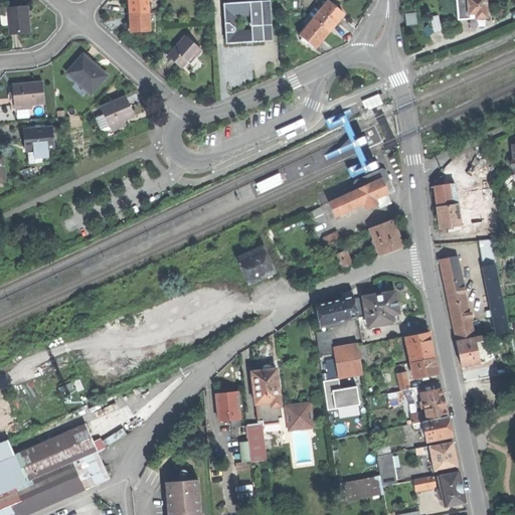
[(130,0),(131,4),(131,14),(150,13),(148,0),(130,0)]
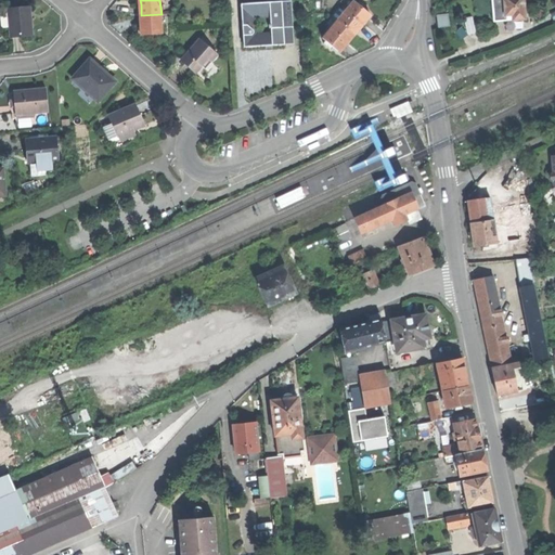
[(270,43),(296,42),(294,10),(285,10),(283,0),(279,0),(243,2),(246,46),(270,43)]
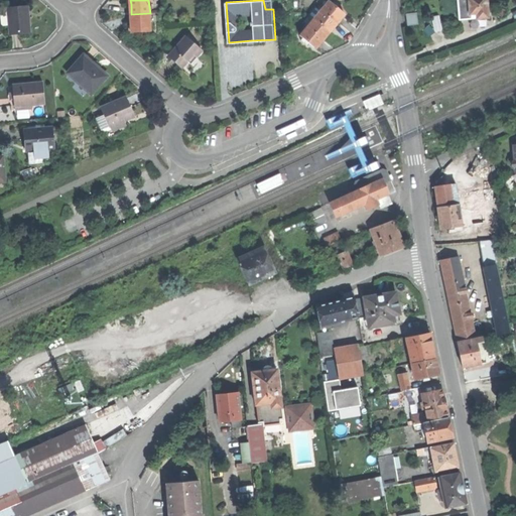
[(272,0),(263,0),(265,9),(273,9),(272,0)]
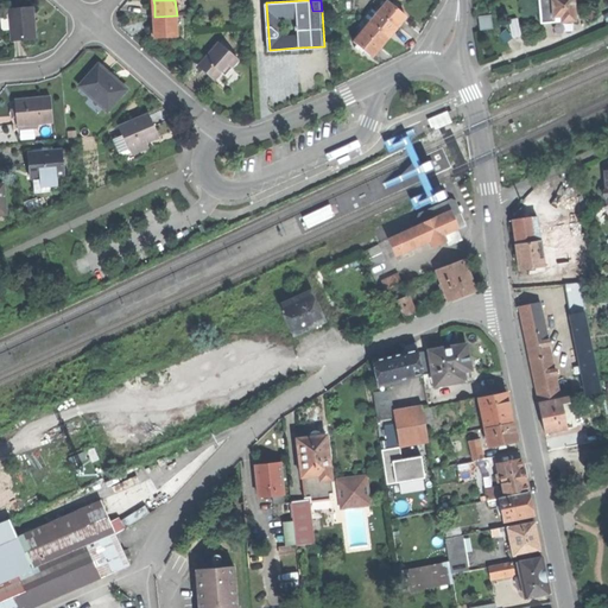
[(373,20),(392,35),(399,25),(409,14),(390,0),(388,0),(379,12),(373,20)]
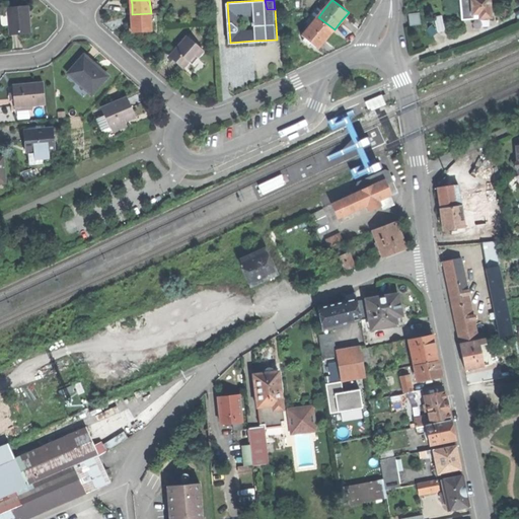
[(463,20),(474,19),(472,0),(461,0),(462,8),(463,20)]
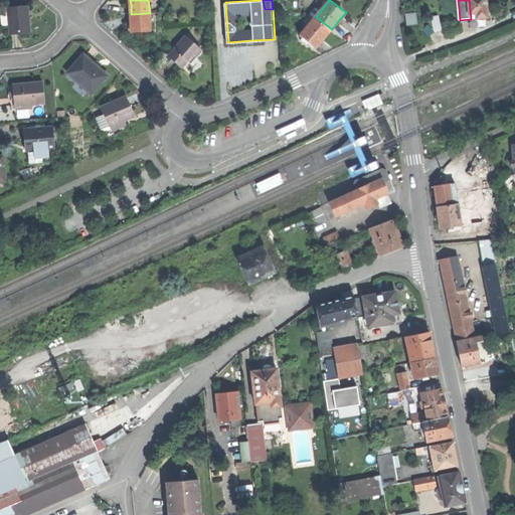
[(469,0),(471,19),(489,18),(487,0),(469,0)]
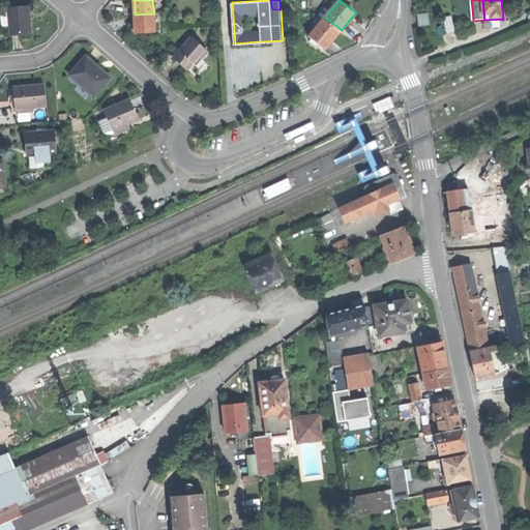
[(10,8),(12,33),(32,32),(30,6),(21,7),(10,8)]
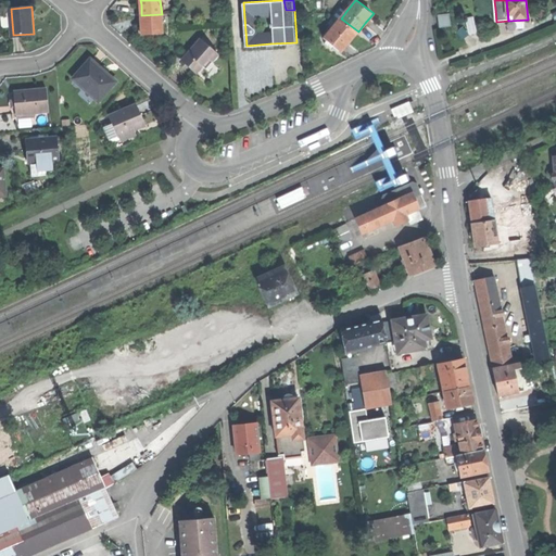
[(342,7),(336,14),(341,19),(346,11),(342,7)]
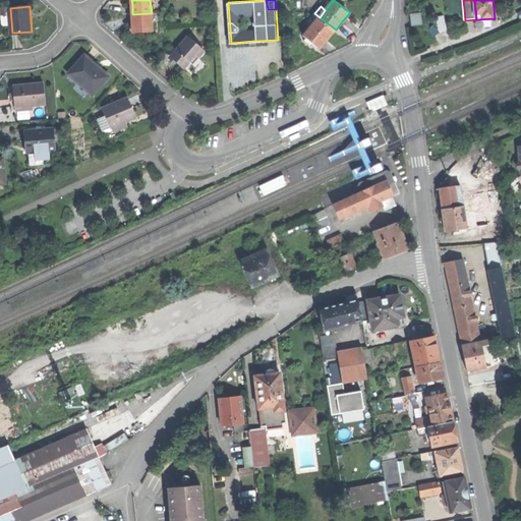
[(133,32),(153,31),(152,13),(132,14),(133,23),(133,32)]
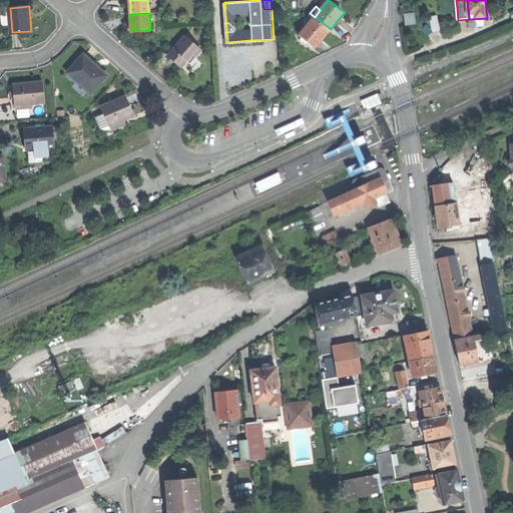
[(304,20),(309,24),(315,17),(310,13),(304,20)]
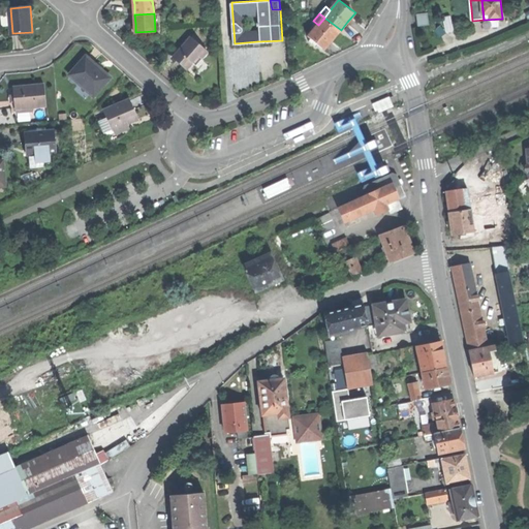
[(419,26),(429,25),(428,14),(418,16),(419,26)]
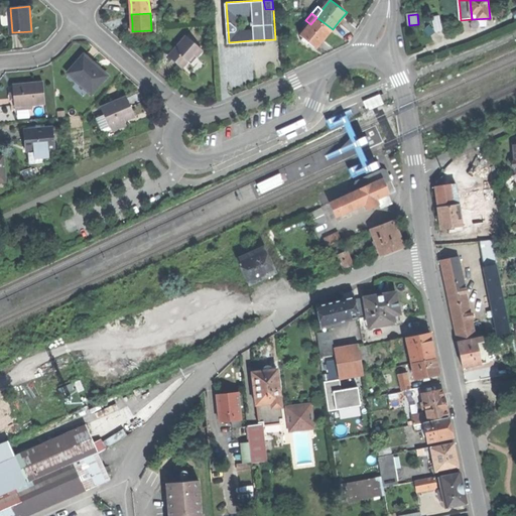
[(433,18),(436,32),(443,30),(440,16),(433,18)]
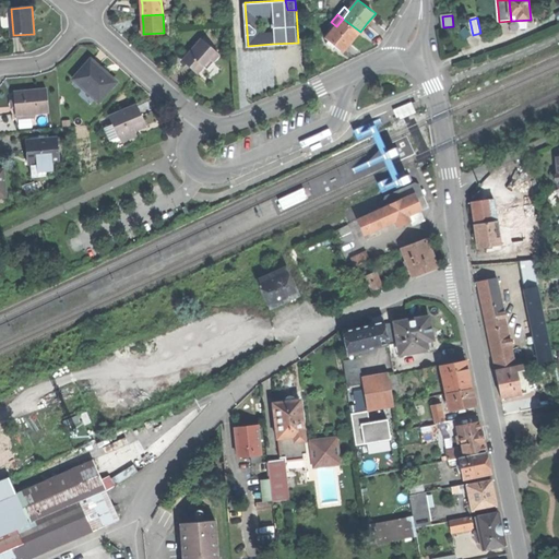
[(353,40),(360,32),(343,19),(336,26),(328,37),(344,51),(353,40)]
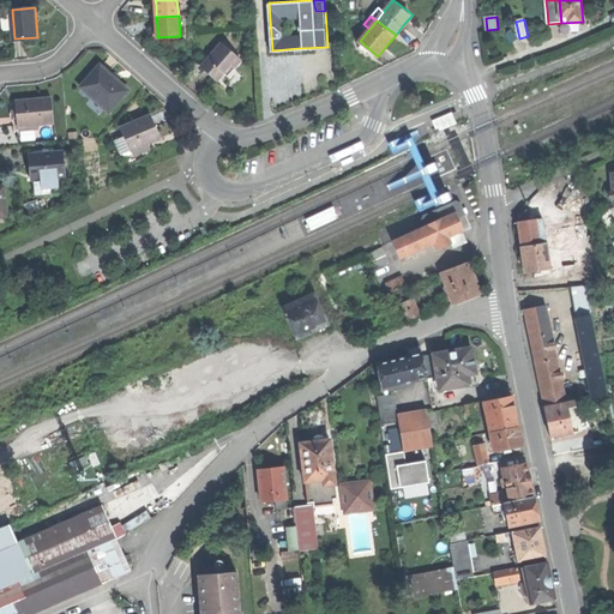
[(210,73),(218,80),(224,73),(230,65),(234,68),(242,59),(222,43),(202,67),(210,73)]
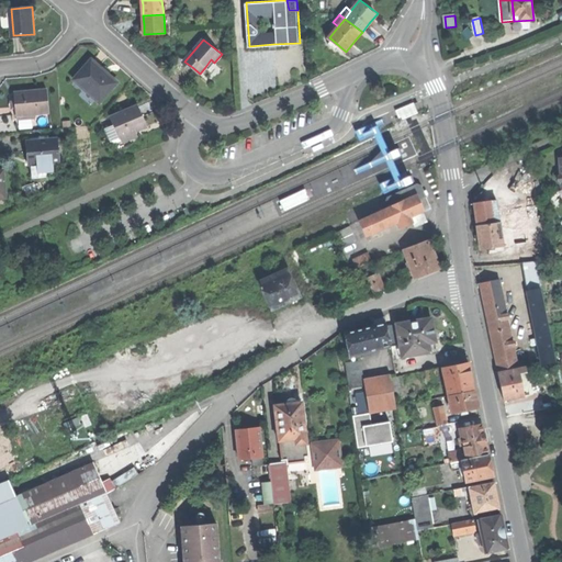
[(101,101),(119,81),(109,74),(108,76),(100,69),(102,67),(93,59),(76,79),(101,101)]
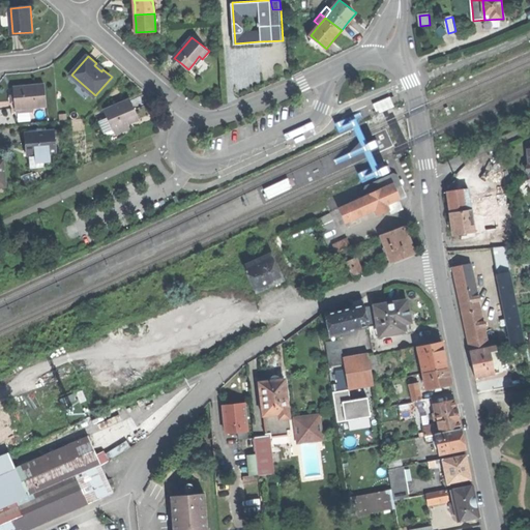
[(197,66),(202,59),(199,56),(194,63),(197,66)]
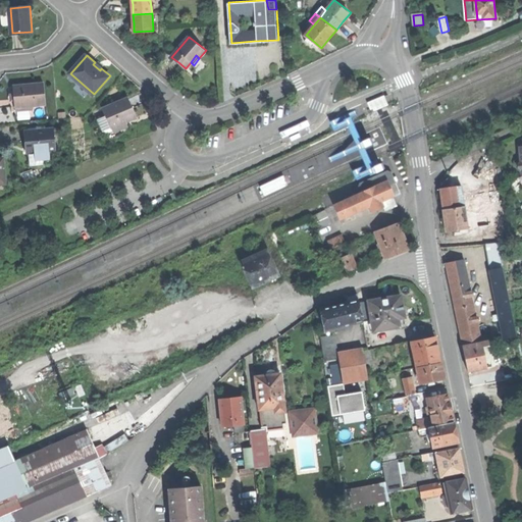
[(45,83),(14,85),(14,93),(15,106),(46,104),(45,83)]
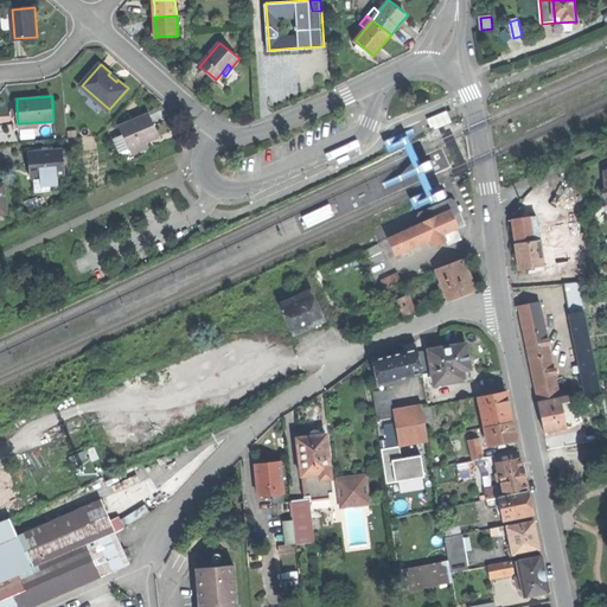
[(453,121),(448,110),(428,119),(432,127),(434,126),(435,128),(453,121)]
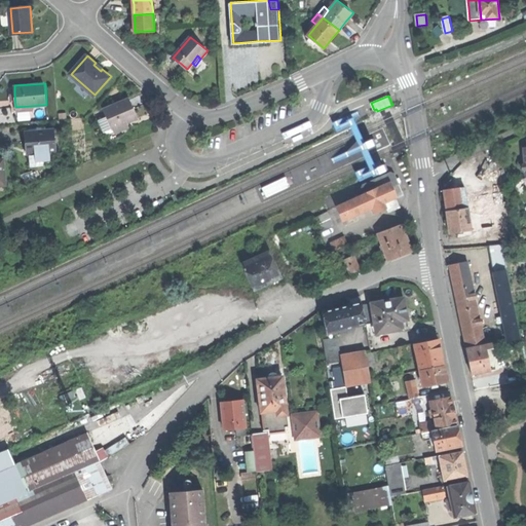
[(105,110),(113,128),(114,128),(123,123),(127,122),(138,117),(134,108),(129,99),(105,110)]
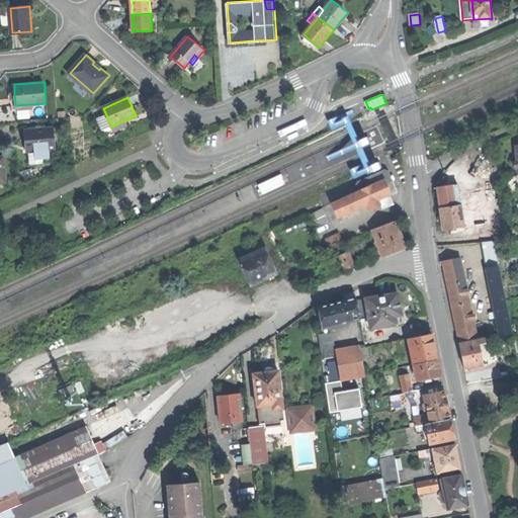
[(123,126),(121,121),(112,126),(114,131),(123,126)]
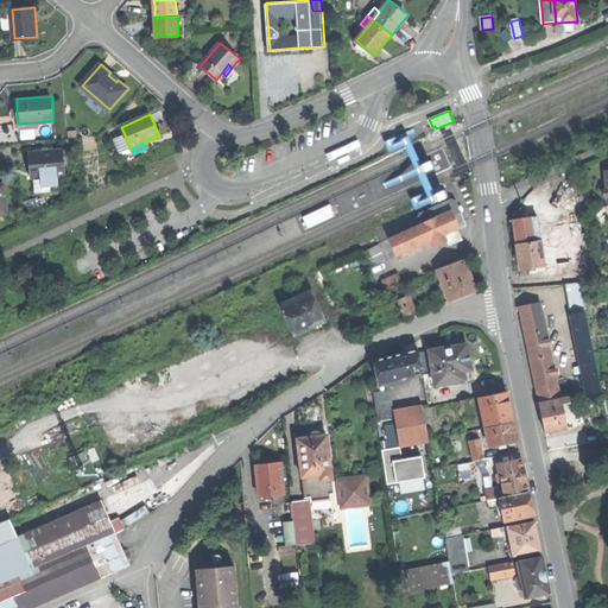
[(64,150),(33,152),(35,165),(36,177),(64,176),(67,175),(64,150)]
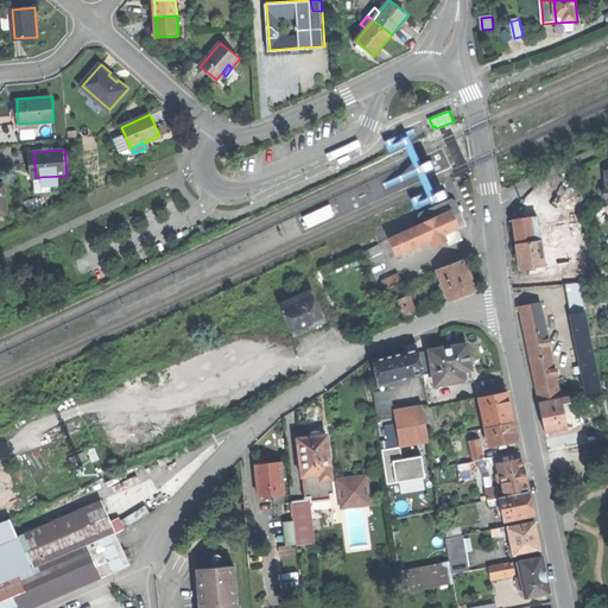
[(350,158),(349,156),(339,162),(339,163),(340,166),(349,162),(352,160),(350,158)]
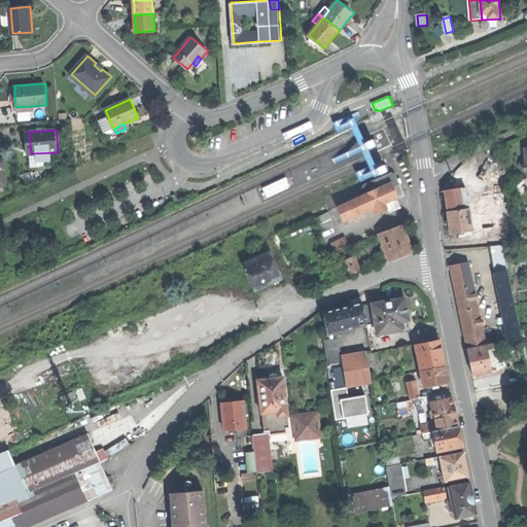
[(56,157),(56,152),(31,153),(32,167),(45,166),(45,164),(50,163),(56,157)]
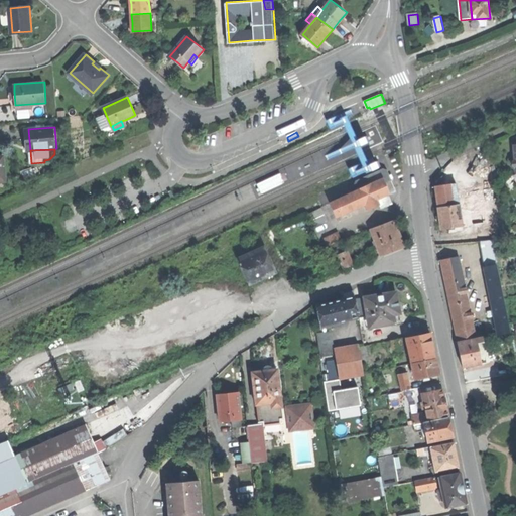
[(390,157),(399,177),(403,175),(394,155),(390,157)]
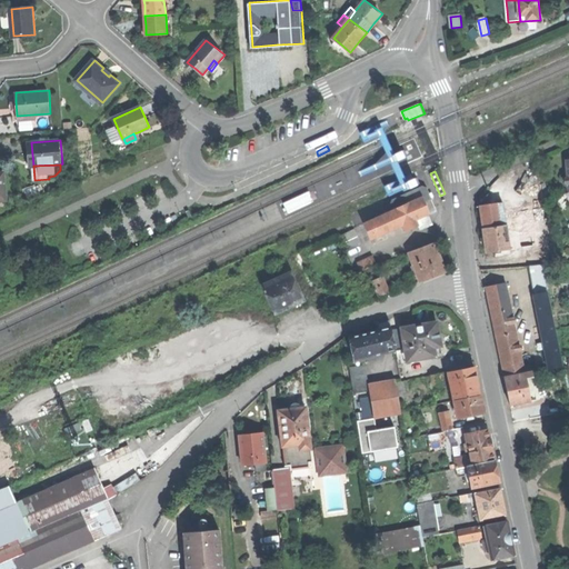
[(390,202),(393,209),(396,208),(419,197),(420,200),(429,197),(425,187),(421,186),(419,187),(401,195),(391,199),(390,202)]
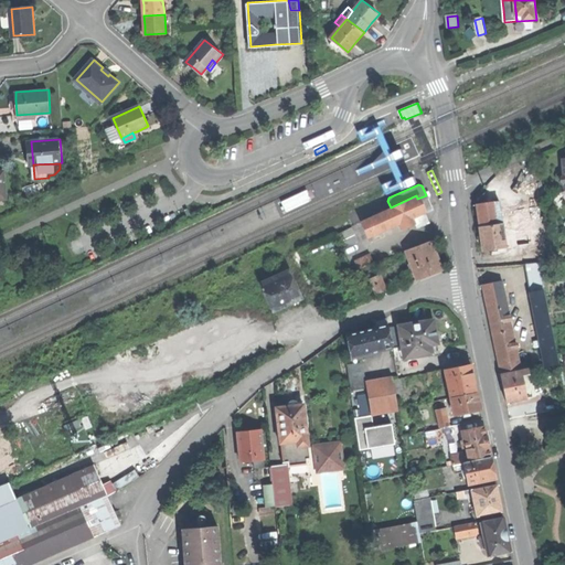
[(417,199),(416,195),(393,206),(391,208),(361,221),(362,222),(368,235),(400,221),(402,226),(413,222),(411,216),(423,211),(420,204),(417,199)]
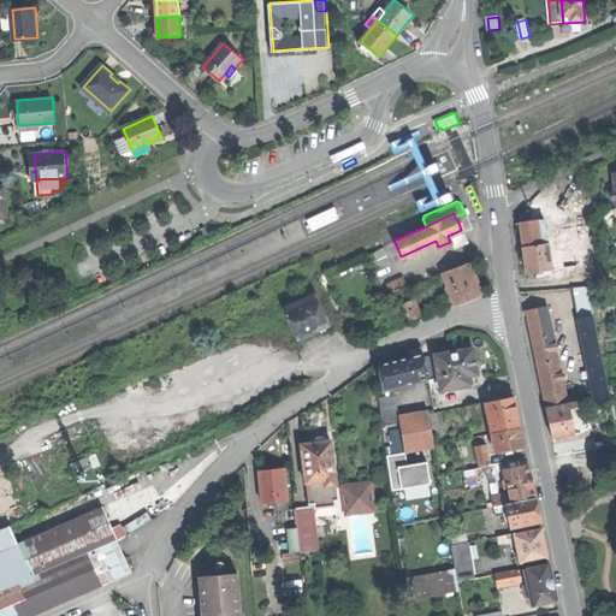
[(527,277),(552,273),(549,248),(546,235),(544,223),(537,224),(519,226),(522,252),(527,277)]
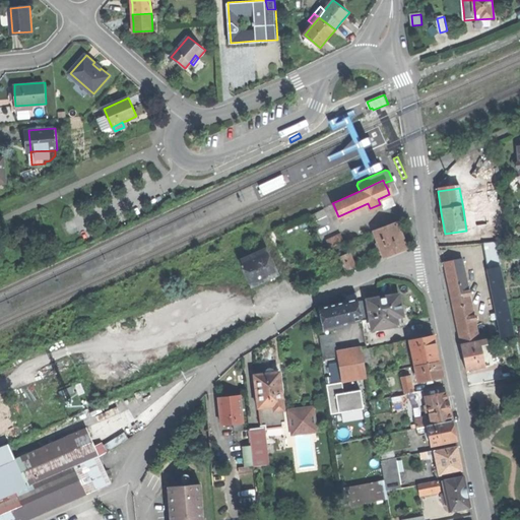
[(389,194),(378,199),(381,207),(393,202),(389,194)]
